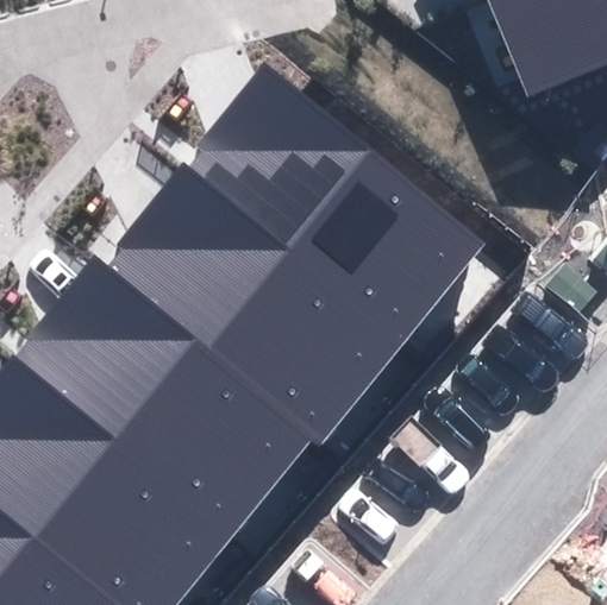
[(606,0),(487,0),(525,104),(606,74),(606,0)]
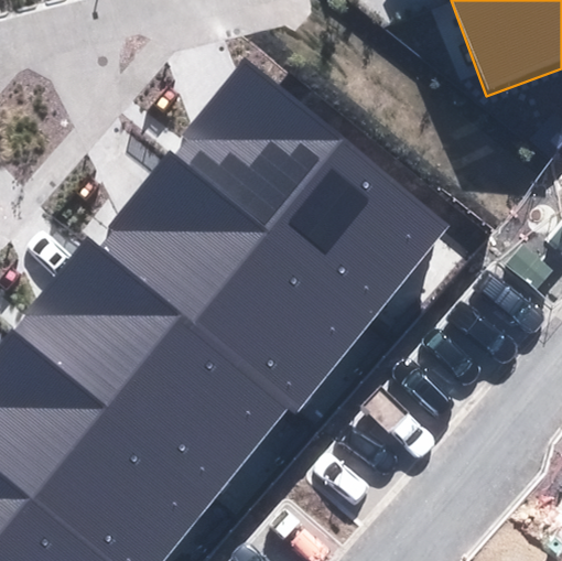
[(219,94),(171,150),(369,319),(445,229),(247,61),(219,94)]
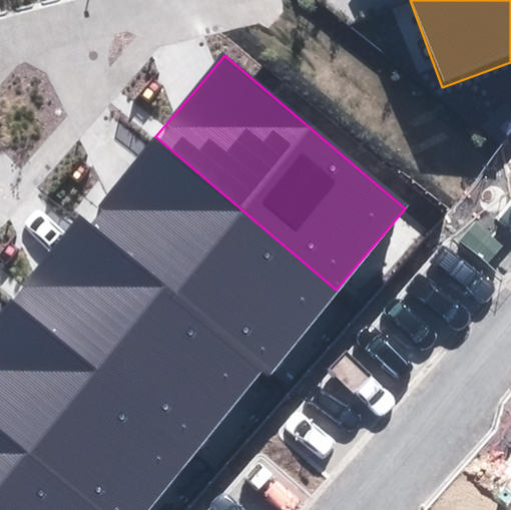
[(120,177),(85,218),(267,371),(336,290),(155,136),(120,177)]
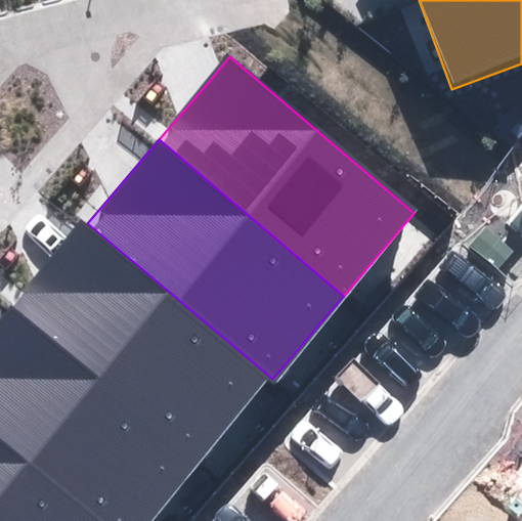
[(61,253),(16,306),(201,462),(272,379),(87,223),(61,253)]
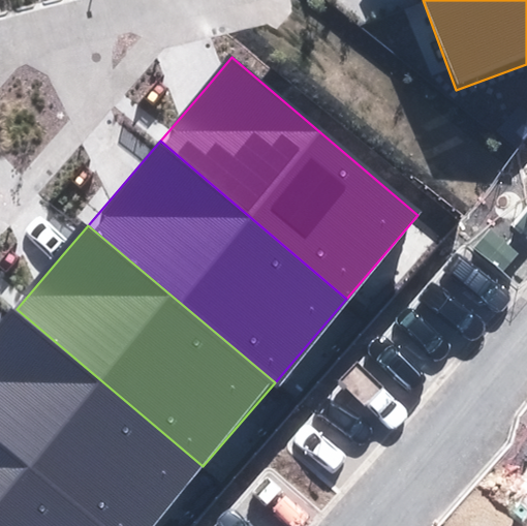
[(0,328),(0,438),(102,525),(152,525),(203,466),(17,309),(0,328)]
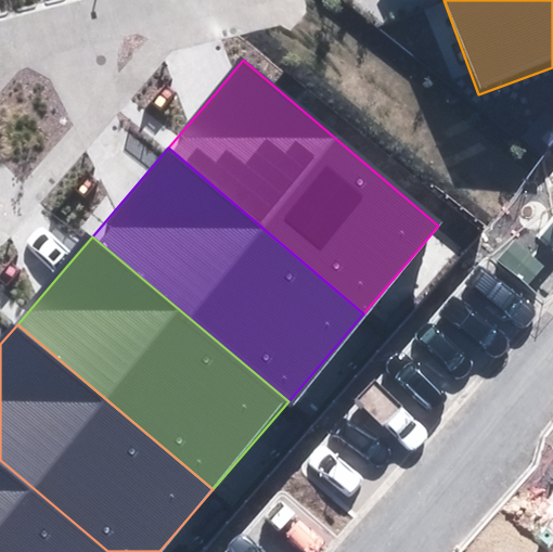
[(107,551),(0,460),(0,551),(107,551)]
